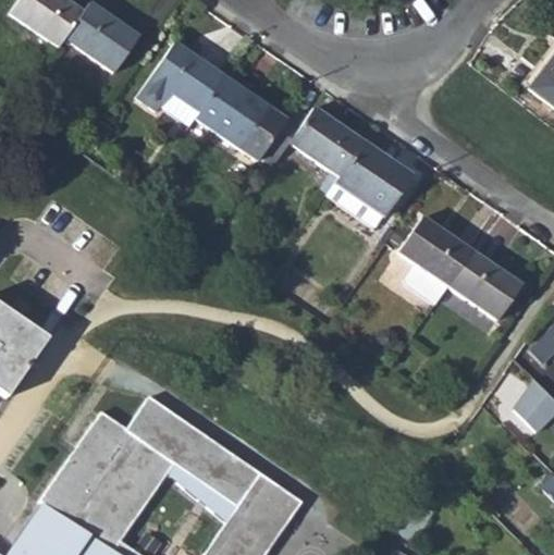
[(19,0),(10,13),(60,47),(66,38),(84,12),(65,0),(62,4),(56,0),(19,0)]
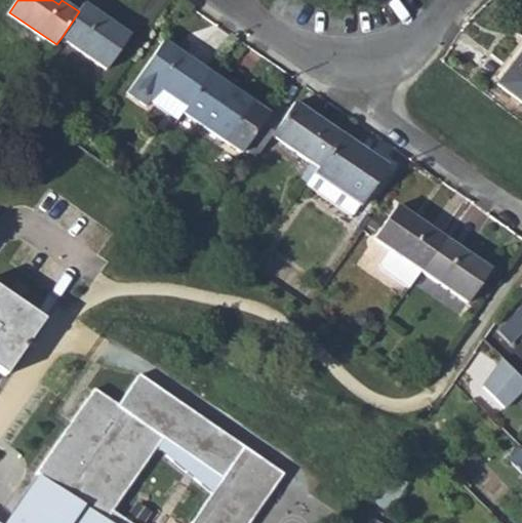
[(98,18),(102,14),(85,3),(79,11),(63,36),(108,68),(130,35),(114,23),(111,27),(98,18)]
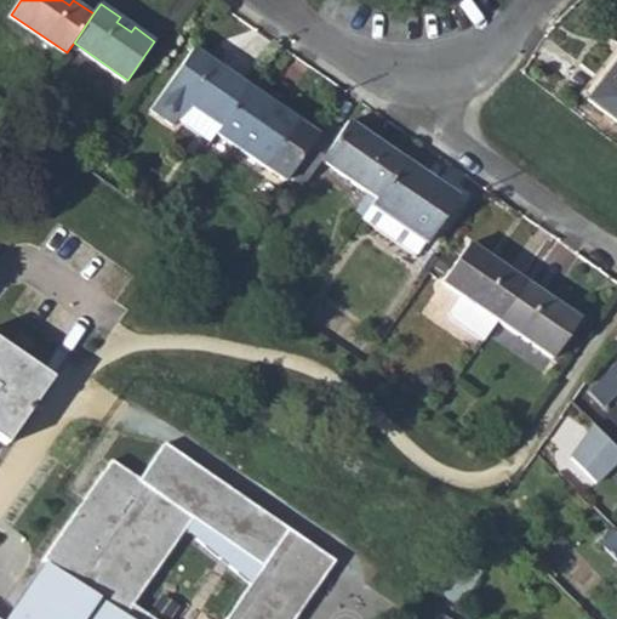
[(116,22),(131,32),(135,27),(120,17),(116,22)]
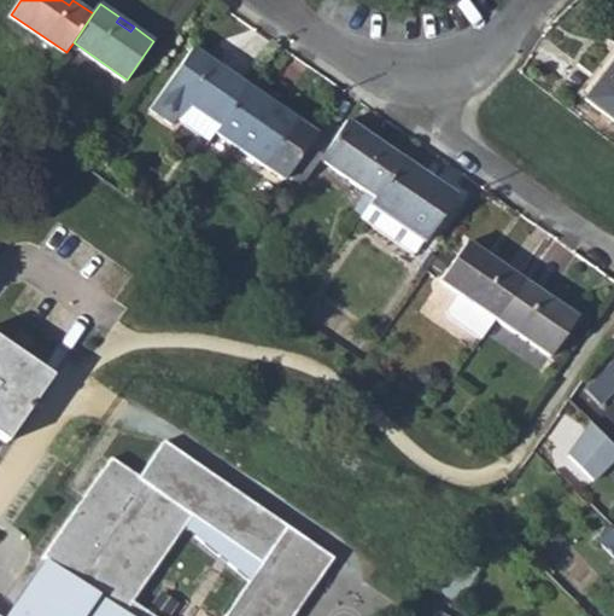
[(209,68),(212,62),(193,48),(152,108),(175,122),(179,117),(211,139),(218,129),(245,91),(247,86),(227,73),(224,77),(209,68)]
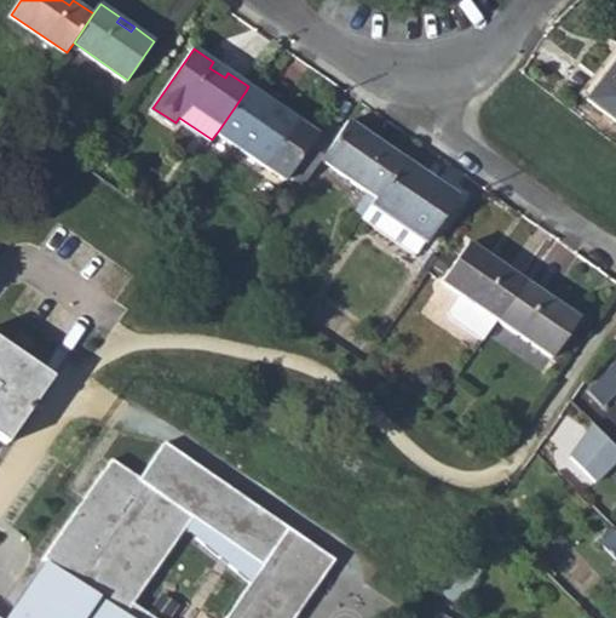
[(582,91),(589,97),(615,62),(615,51),(614,50),(582,91)]
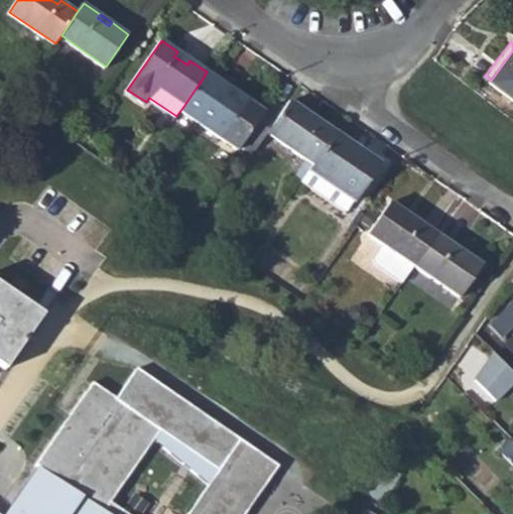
[(174,56),(187,65),(189,60),(177,51),(174,56)]
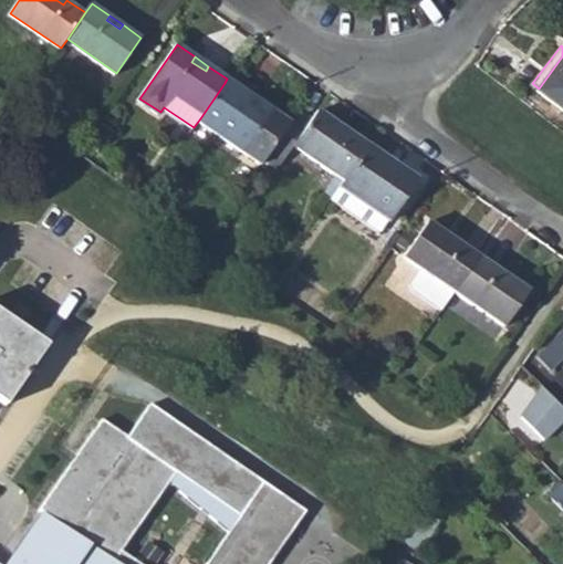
[(562,56),(539,89),(562,107),(562,56)]
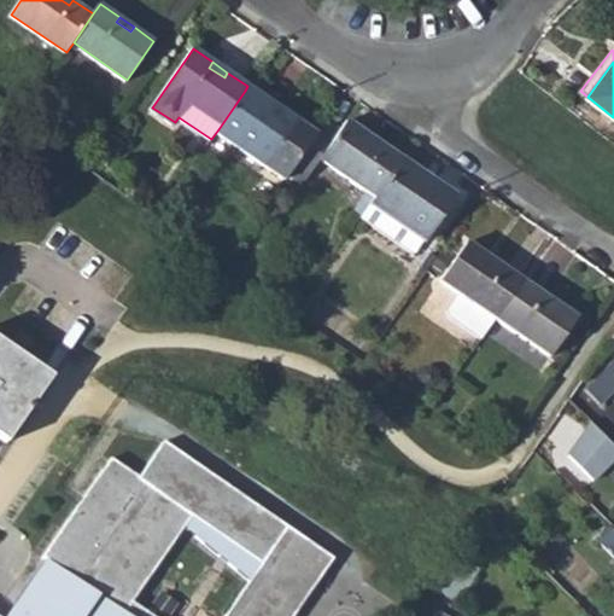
[(245,91),(259,102),(263,96),(247,86),(245,91)]
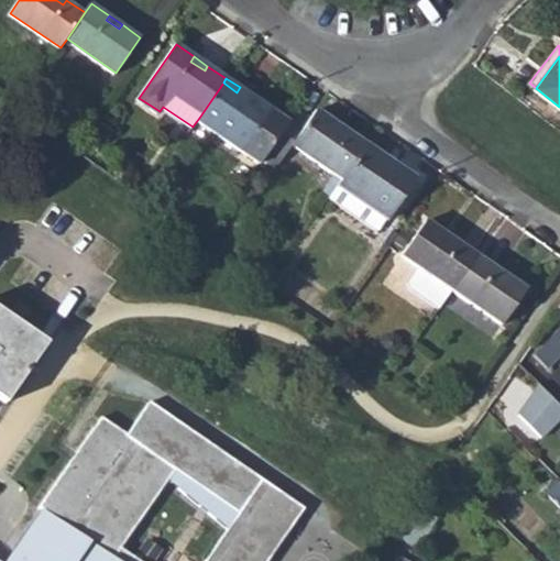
[(199,118),(262,162),(265,156),(289,121),(240,87),(237,92),(223,83),(199,118)]
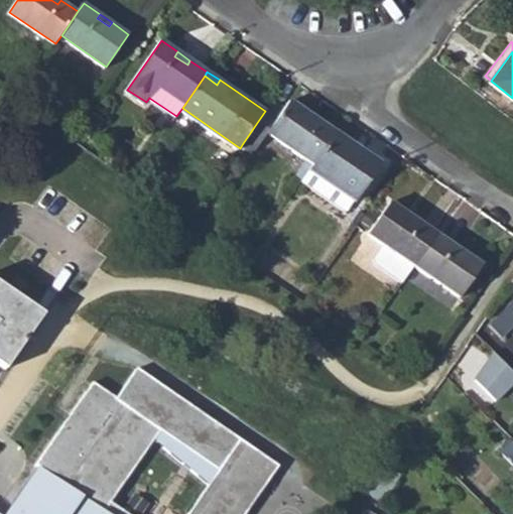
[(305,115),(307,111),(291,100),(287,106),(274,98),(265,111),(243,143),(255,152),(269,132),(308,158),(299,171),(306,176),(311,169),(337,131),(321,120),(317,124),(305,115)]
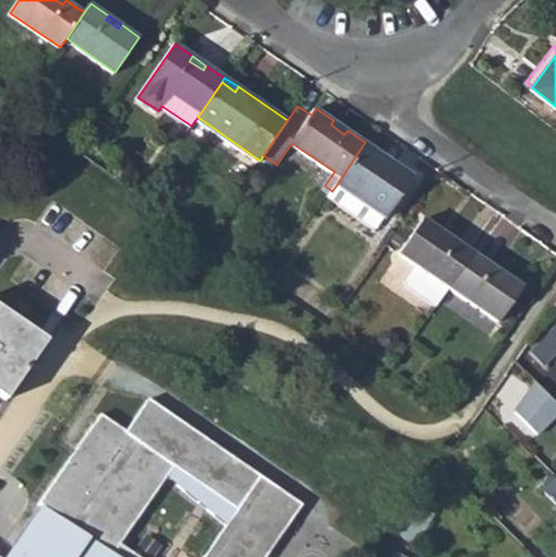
[(331,125),(344,134),(347,130),(333,120),(331,125)]
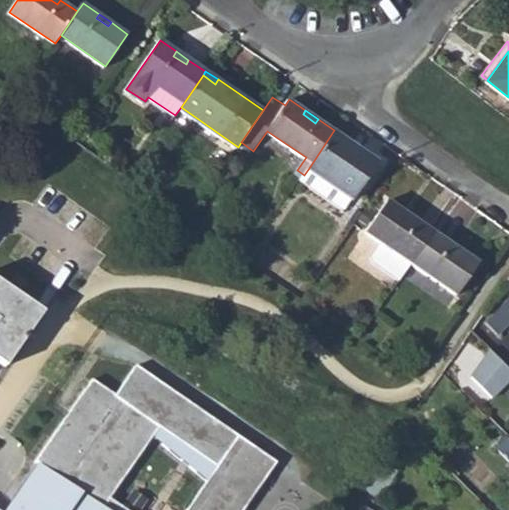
[(354,199),(379,161),(334,130),(309,168),(354,199)]
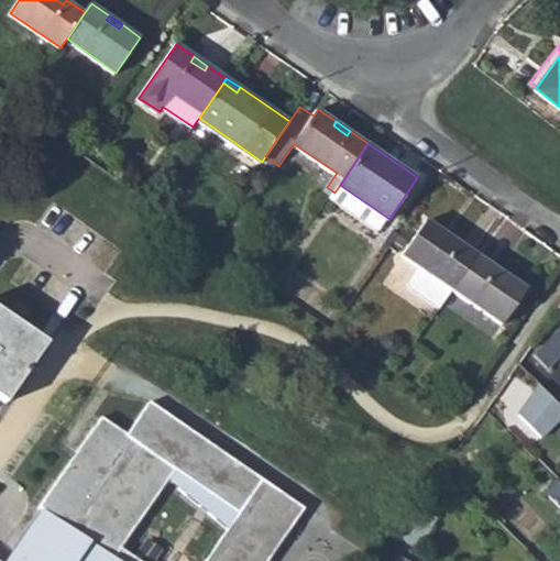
[(330,198),(380,233),(390,219),(340,185),(335,193),(330,198)]
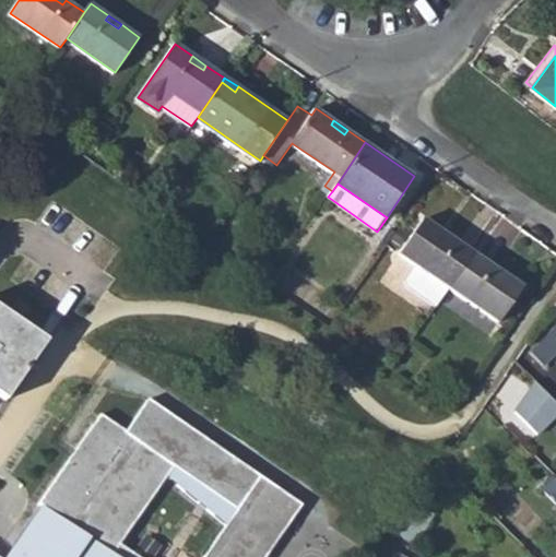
[(440,235),(444,230),(425,218),(401,252),(418,264),(409,279),(410,285),(439,305),(451,287),(474,252),(457,240),(453,245),(440,235)]
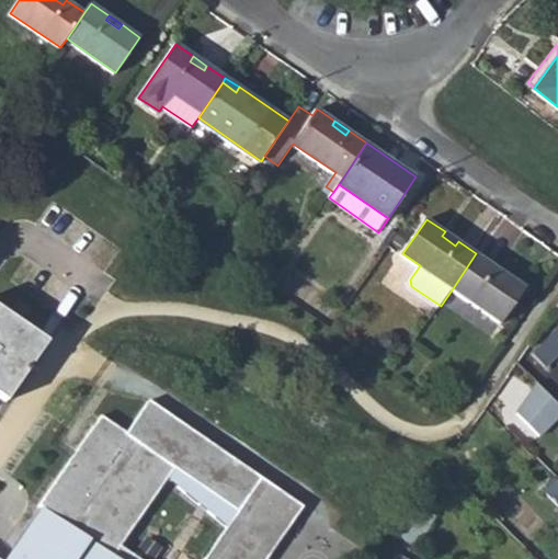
[(442,236),(455,246),(458,241),(445,231),(442,236)]
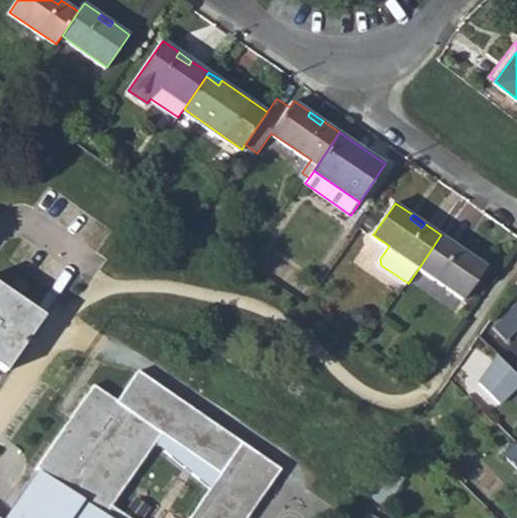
[(455,251),(458,247),(441,235),(419,267),(465,299),(487,267),(470,255),(467,260),(455,251)]
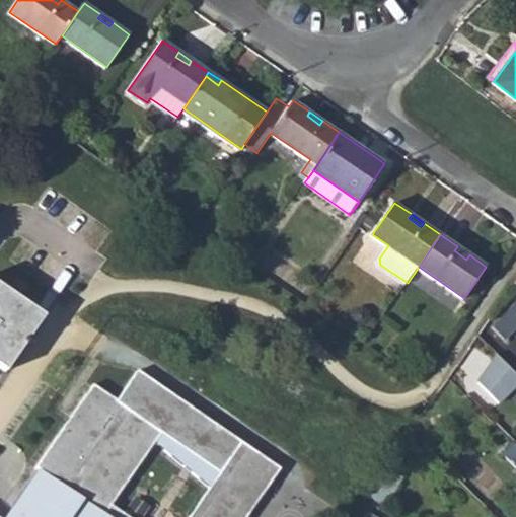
[(454,250),(466,260),(469,254),(457,246),(454,250)]
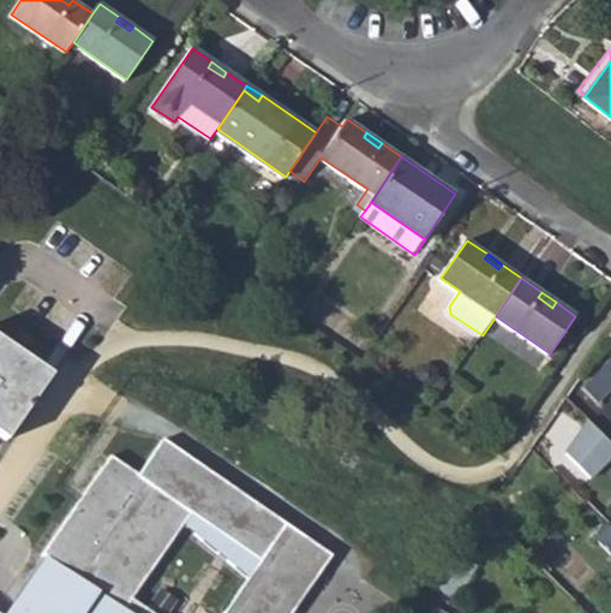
[(0,432),(9,439),(53,374),(0,335),(0,432)]
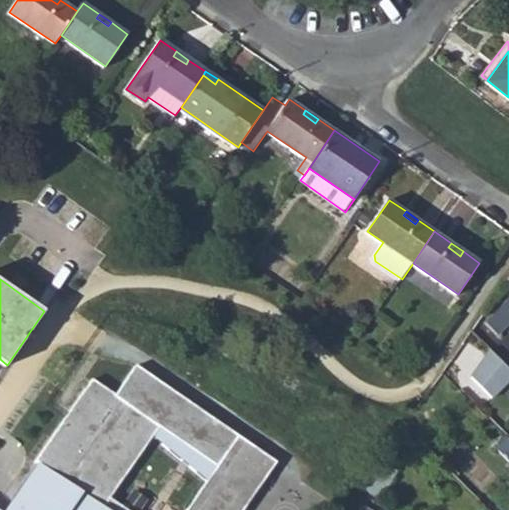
[(508,299),(487,321),(499,333),(508,323),(508,299)]
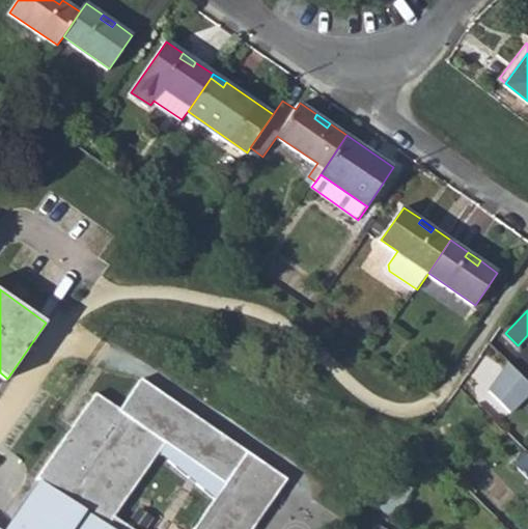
[(527,374),(513,360),(490,384),(515,410),(527,396),(527,374)]
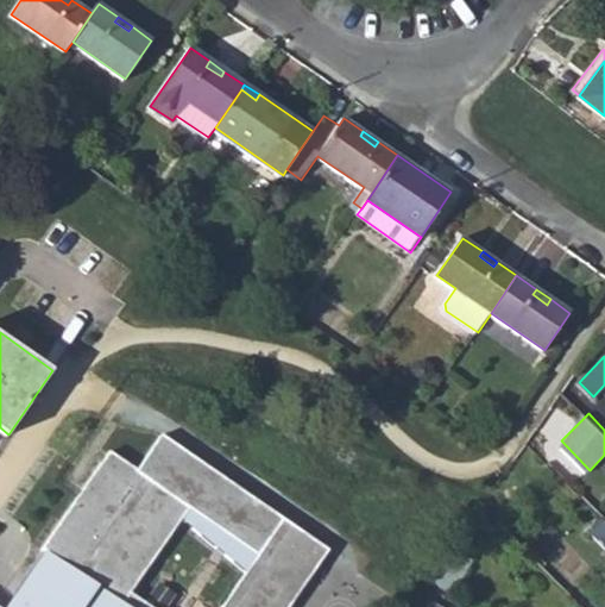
[(139,469),(112,450),(89,483),(45,549),(77,570),(89,580),(121,600),(130,588),(188,504),(257,550),(216,606),(289,606),(331,548),(164,432),(139,469)]
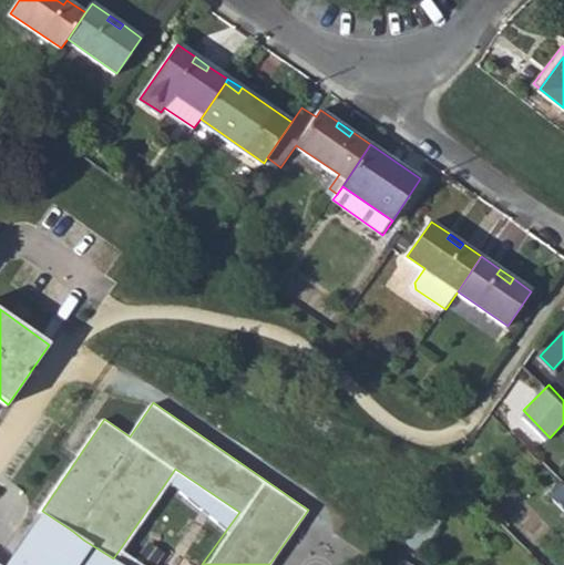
[(419,552),(468,485),(452,470),(406,537),(419,552)]
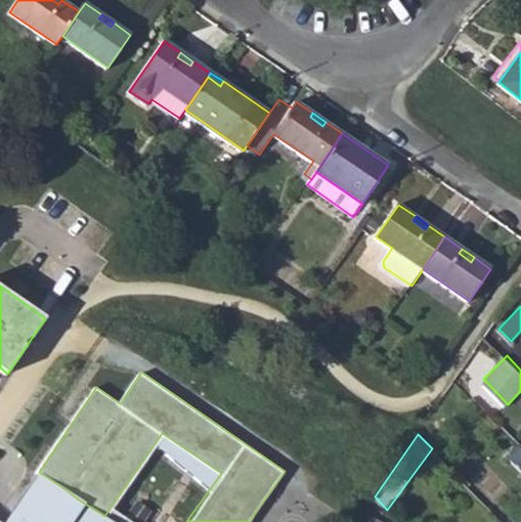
[(44,521),(59,521),(77,498),(67,490),(44,521)]
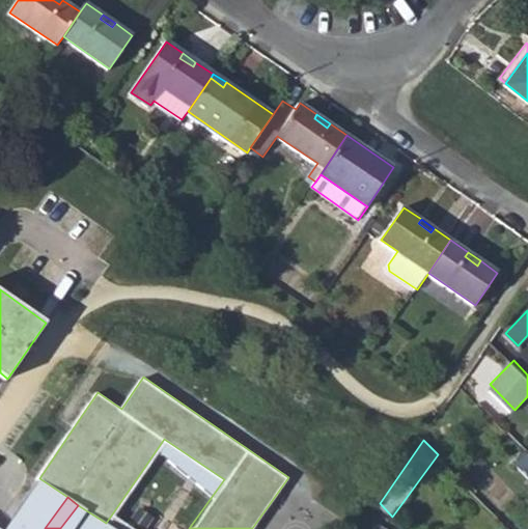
[(138,528),(113,512),(106,523),(114,528),(138,528)]
